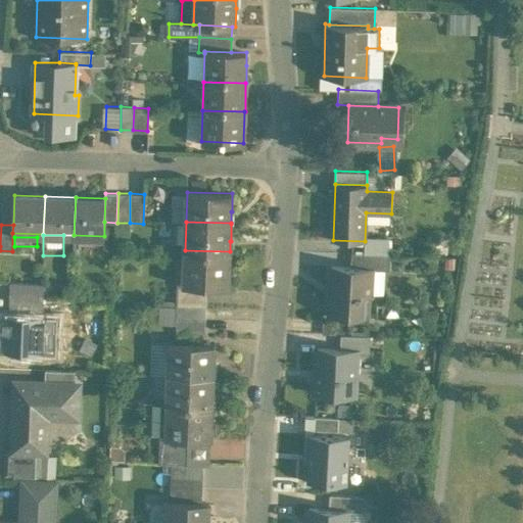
[(230,251),(185,250),(184,282),(183,285),(205,286),(229,286),(229,273),(230,273),(230,251)]
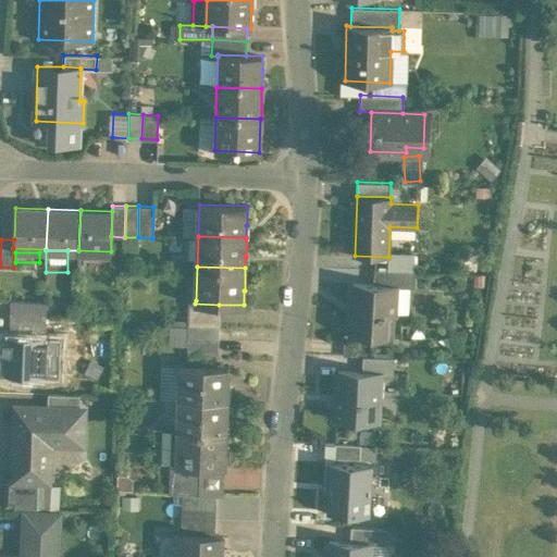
[(405,271),(374,270),(373,284),(397,285),(397,286),(404,287),(405,271)]
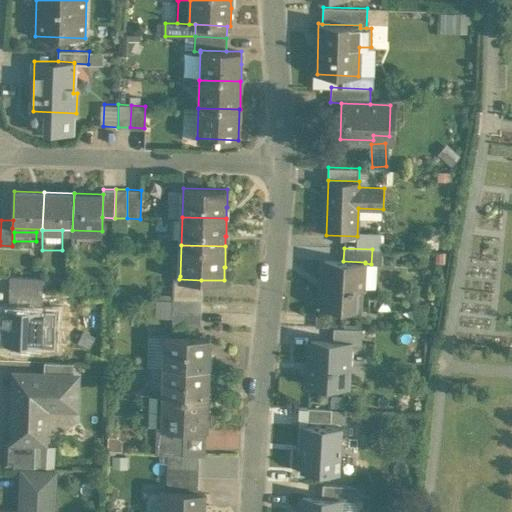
[(343,261),(325,260),(322,308),(362,310),(365,263),(365,262),(343,261)]
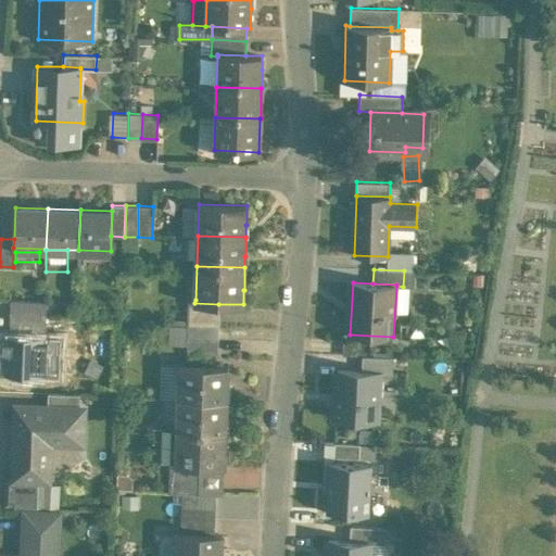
[(45,301),(12,300),(11,313),(43,314),(45,301)]
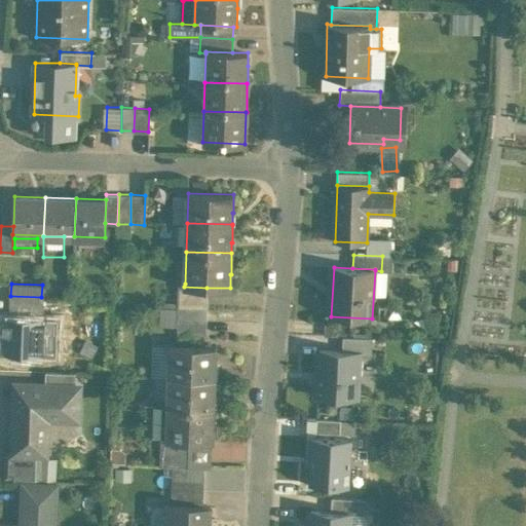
[(207,288),(184,287),(185,284),(179,284),(178,307),(207,309),(207,288)]
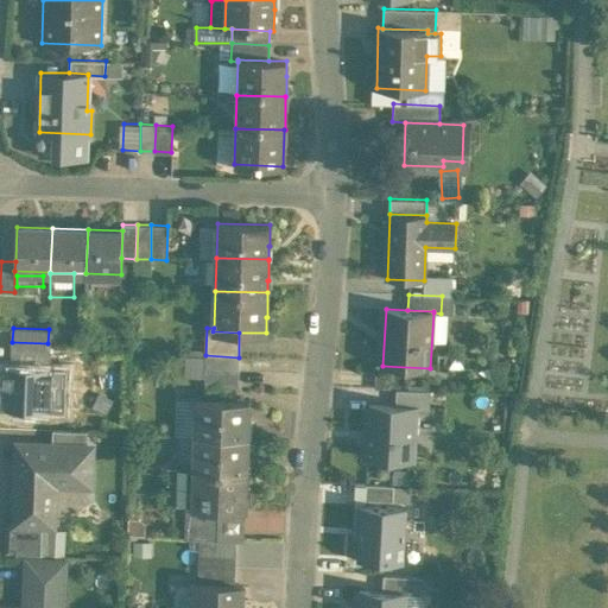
[(48,343),(12,342),(12,366),(46,367),(48,343)]
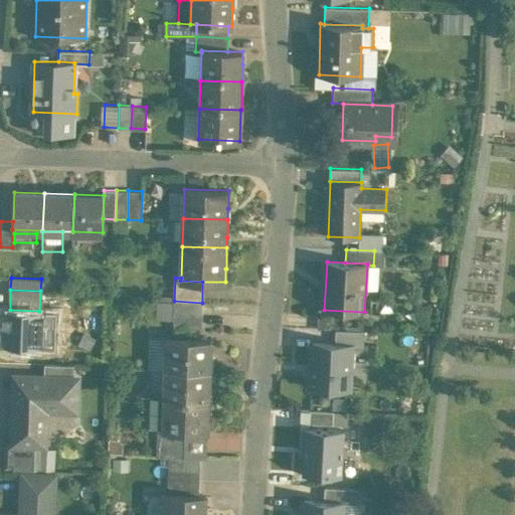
[(174,302),(158,301),(158,319),(174,320),(174,314),(174,302)]
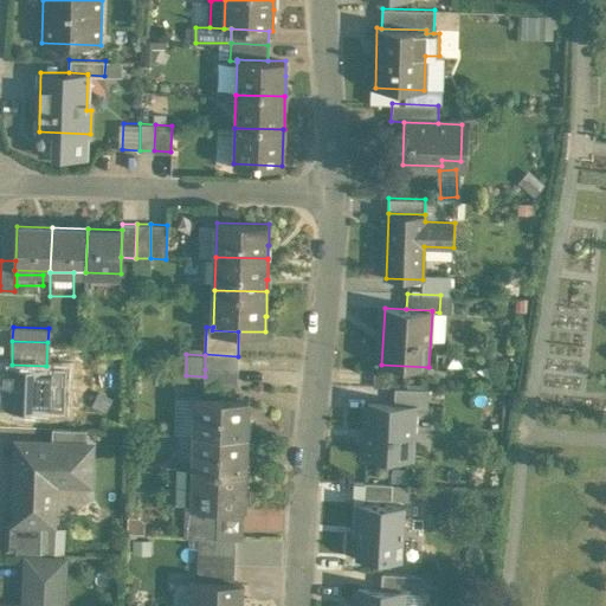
[(238,356),(205,354),(205,355),(205,369),(237,369),(238,356)]
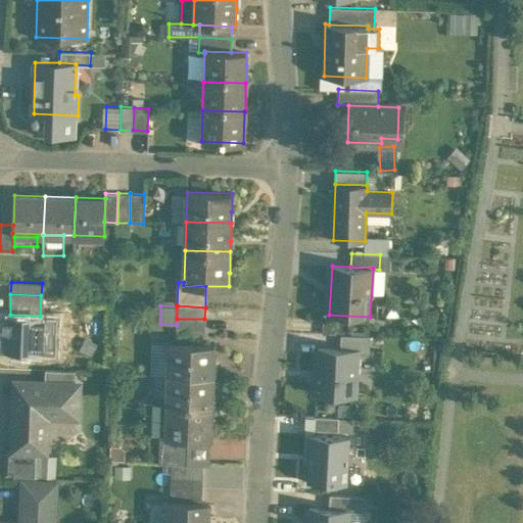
[(10,315),(6,315),(4,350),(39,352),(40,331),(40,316),(10,315)]
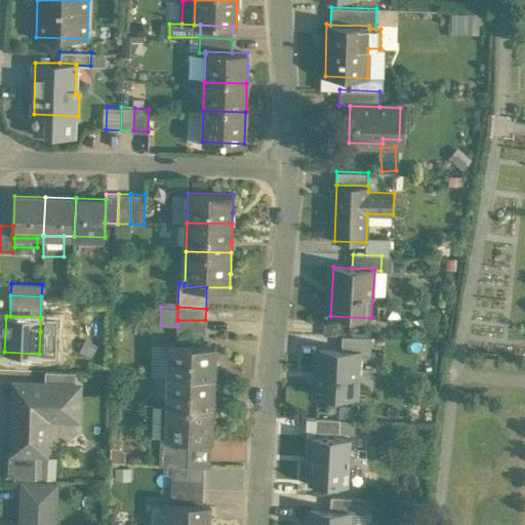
[(205,320),(177,320),(177,326),(177,333),(205,334),(205,320)]
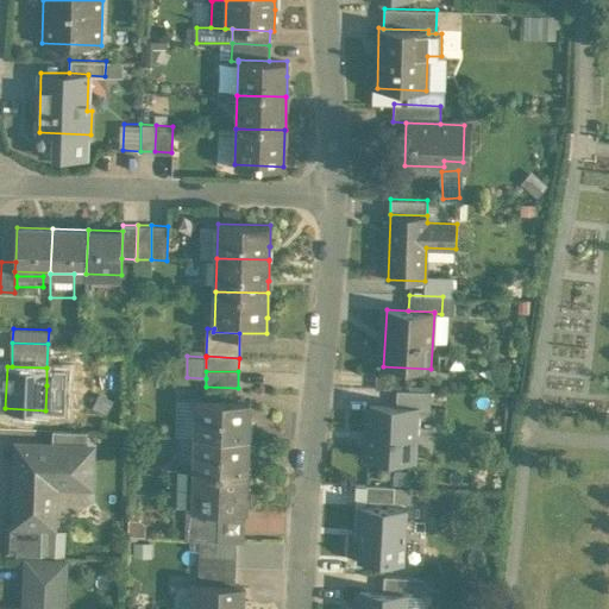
[(63,387),(46,385),(45,410),(62,412),(63,387)]
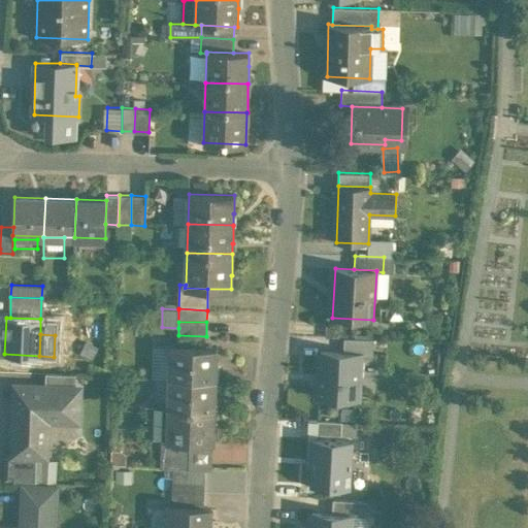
[(373,340),(344,339),(344,354),(361,355),(372,355),(373,340)]
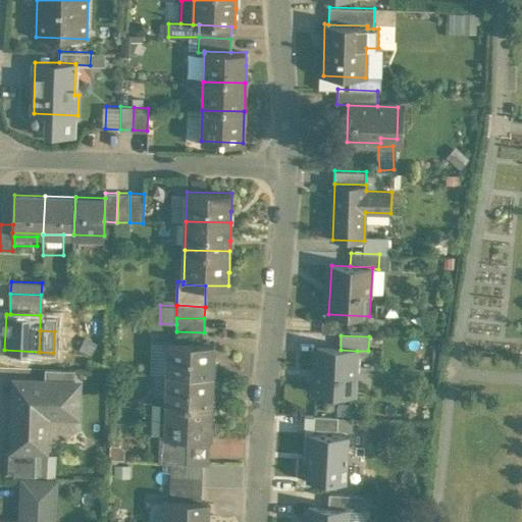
[(214,344),(168,342),(168,344),(171,344),(171,355),(168,355),(167,373),(213,375),(213,362),(214,362),(214,344)]
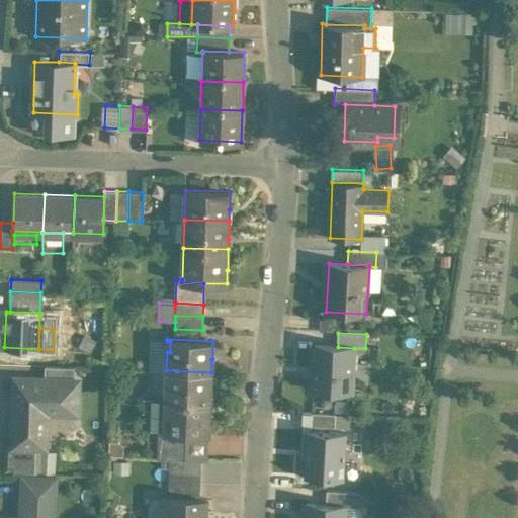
[(338,347),(312,346),(311,390),(352,392),(354,348),(338,347)]
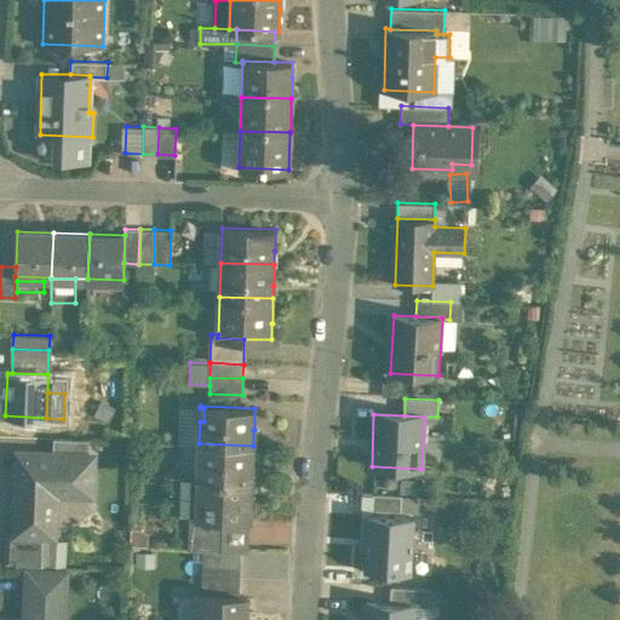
[(89,440),(53,438),(53,454),(89,455),(89,440)]
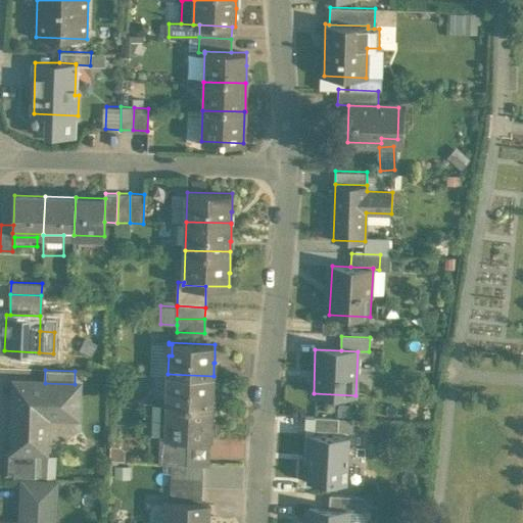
[(214,376),(168,374),(167,403),(212,405),(212,393),(214,393),(214,376)]
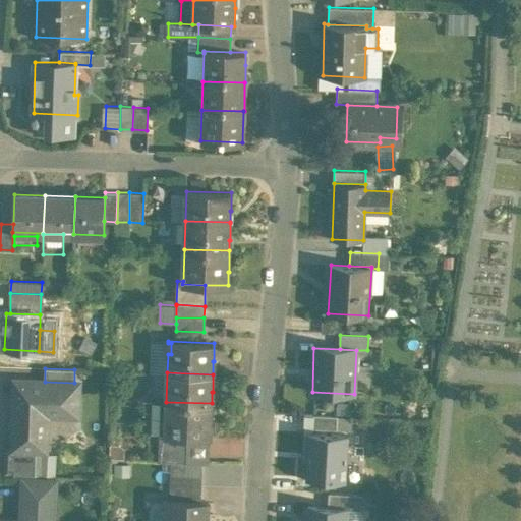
[(45,382),(15,381),(11,451),(46,453),(48,413),(76,415),(78,383),(74,383),(45,382)]
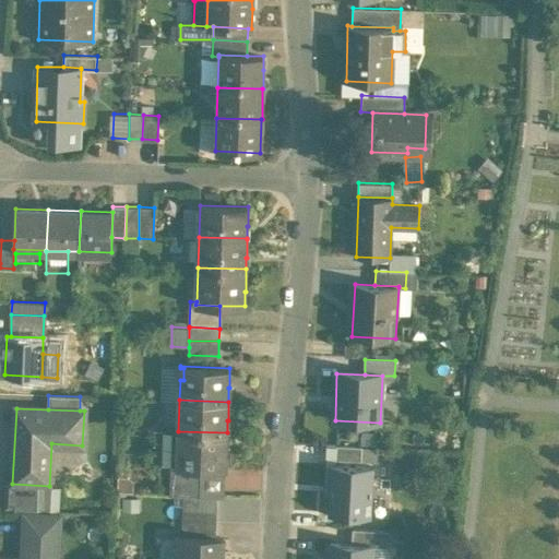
[(227,432),(178,431),(178,432),(180,432),(179,465),(179,467),(201,468),(226,470),(226,455),(227,455),(227,432)]
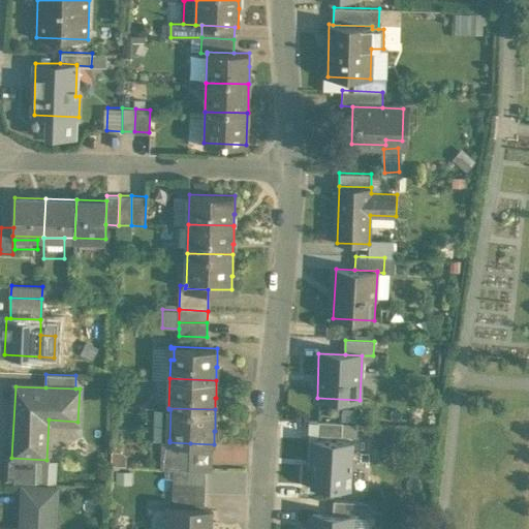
[(317,422),(317,435),(341,436),(342,423),(317,422)]
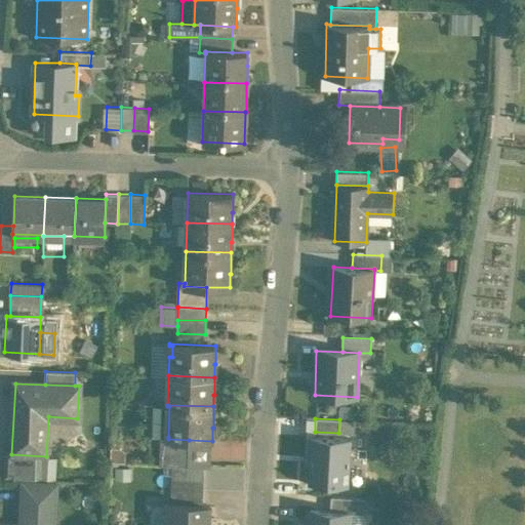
[(339,419),(338,433),(355,434),(356,420),(339,419)]
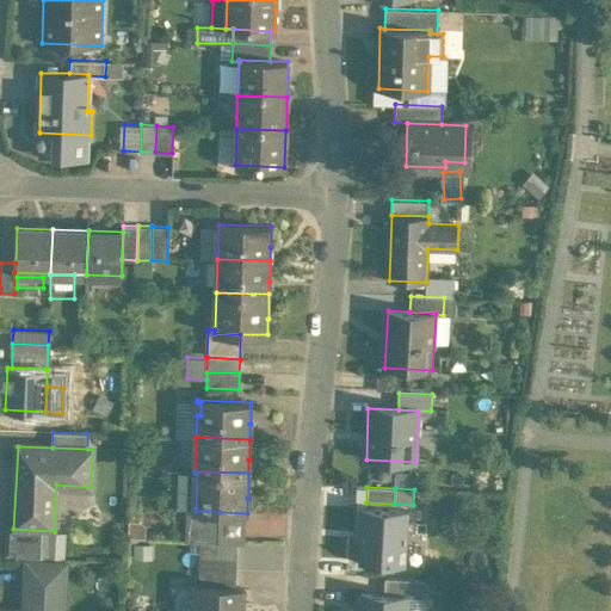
[(220,512),(196,511),(196,508),(187,508),(186,541),(201,542),(220,542),(220,512)]
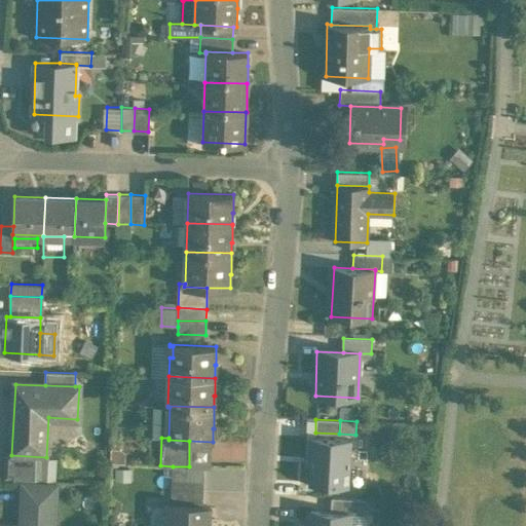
[(352,440),(311,438),(308,484),(349,486),(352,440)]
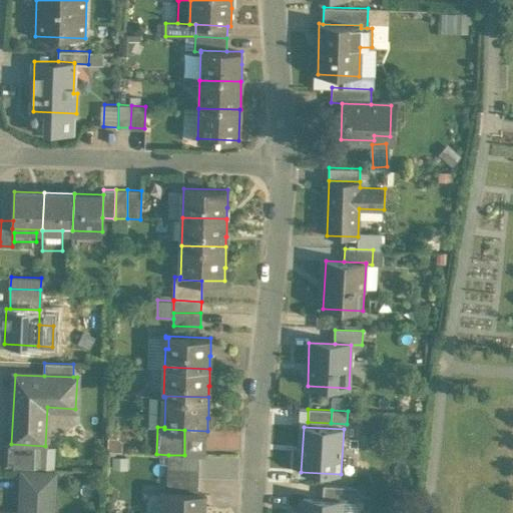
[(11,444),(5,444),(4,467),(54,469),(55,446),(45,446),(11,444)]
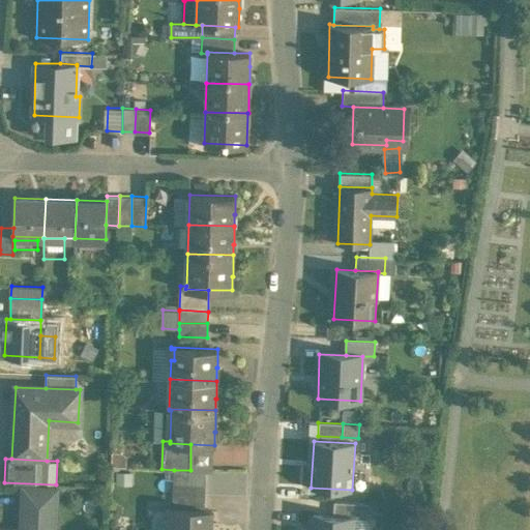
[(190,470),(174,470),(174,482),(204,483),(205,471),(190,470)]
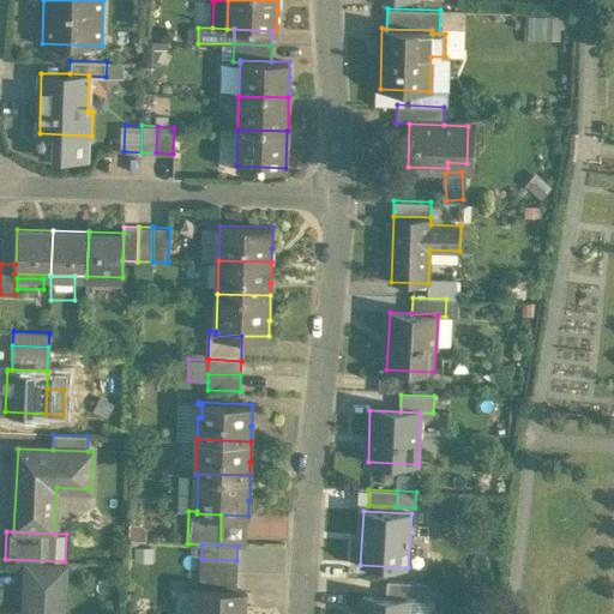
[(236,560),(202,559),(200,573),(236,575),(236,560)]
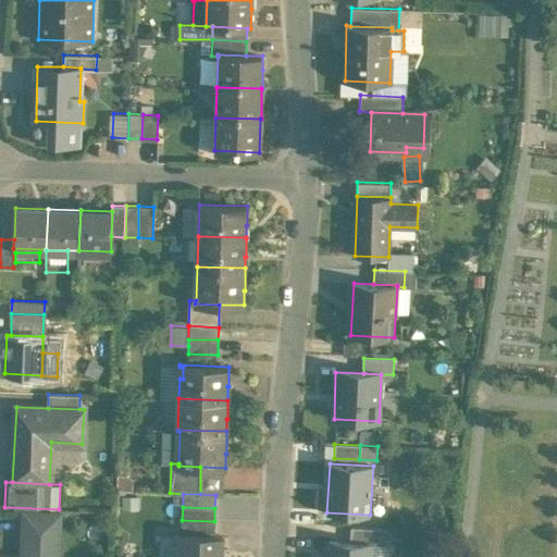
[(59,514),(25,511),(24,532),(32,532),(59,533),(59,514)]
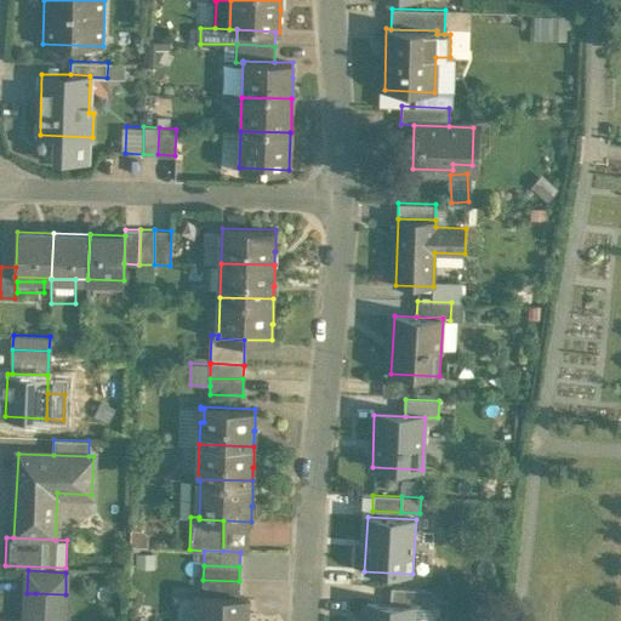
[(239,581),(203,580),(203,596),(239,597),(239,581)]
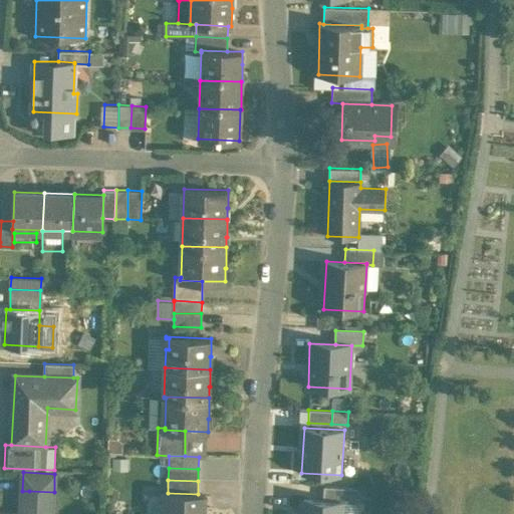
[(359,488),(324,486),(323,502),(346,504),(358,504),(359,488)]
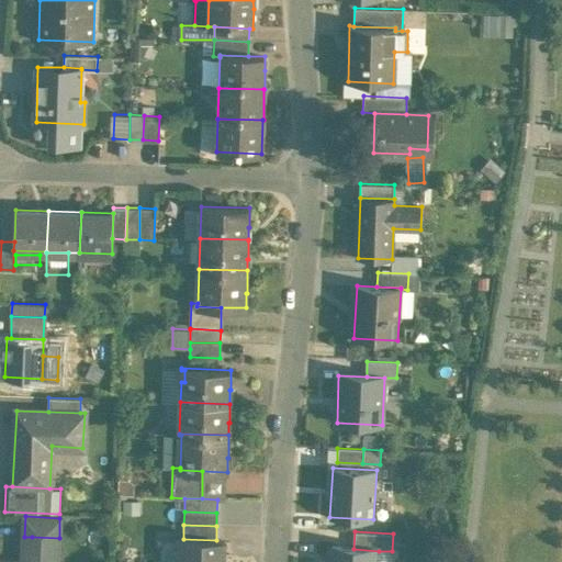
[(31,561),(57,561),(59,538),(32,537),(31,561)]
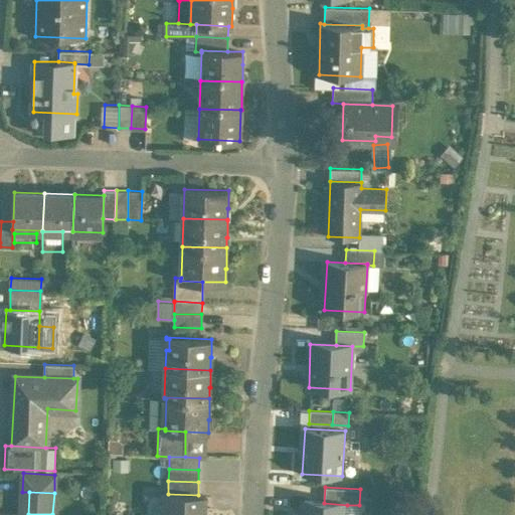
[(168,494),(165,494),(163,514),(205,514),(206,495),(198,495),(168,494)]
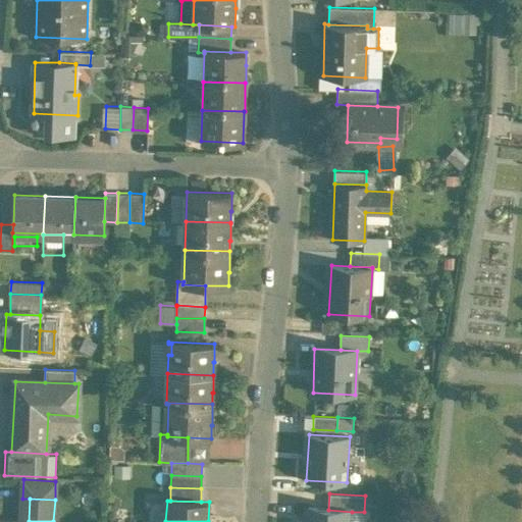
[(328,510),(310,509),(309,521),(351,521),(352,512),(328,510)]
